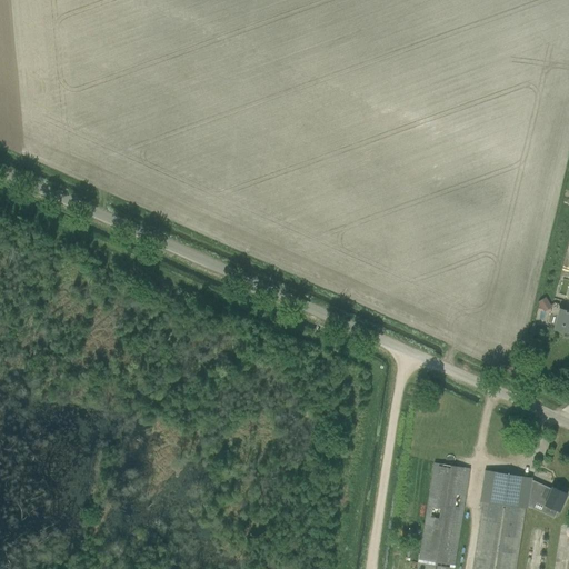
[(539,306),(538,309),(542,310),(550,306),(547,298),(539,301),(538,302),(539,303),(539,305),(539,306)]
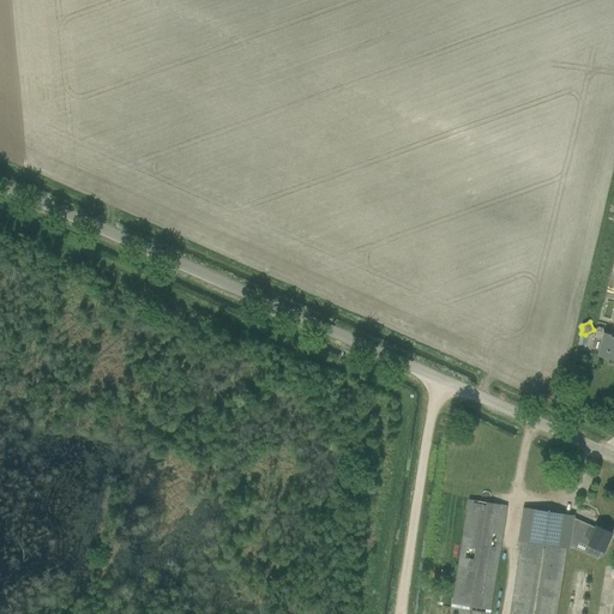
[(613,336),(603,333),(599,355),(613,359),(613,336)]
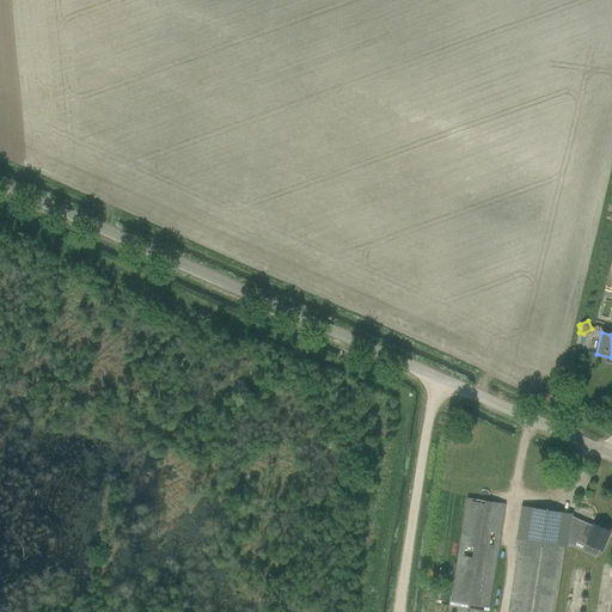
[(489,611),(506,503),(467,499),(450,611),(489,611)]
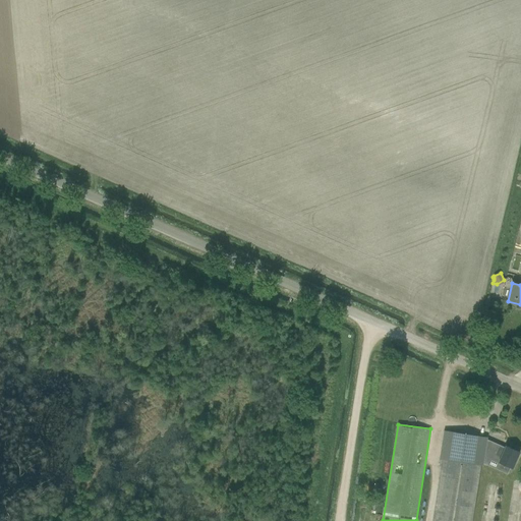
[(476,446),(478,437),(444,431),(440,459),(439,464),(442,464),(432,520),(473,520),(481,466),(483,466),(486,450),(486,448),(476,446)]
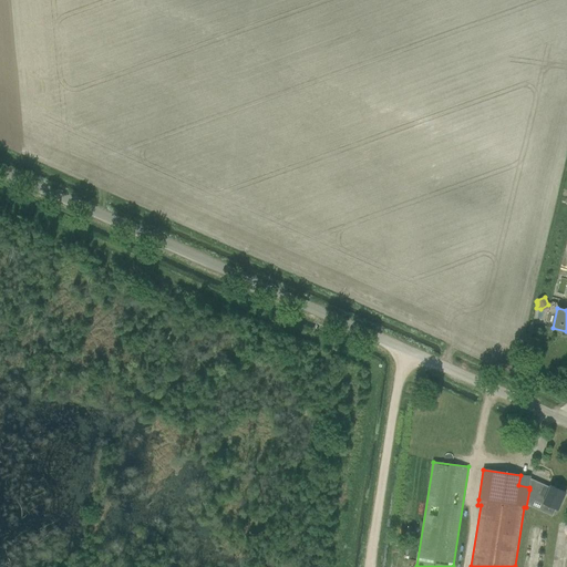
[(558,509),(566,492),(552,486),(550,487),(531,478),(531,476),(521,475),(518,485),(529,487),(529,490),(546,497),(539,511),(553,516),(556,508),(558,509)]
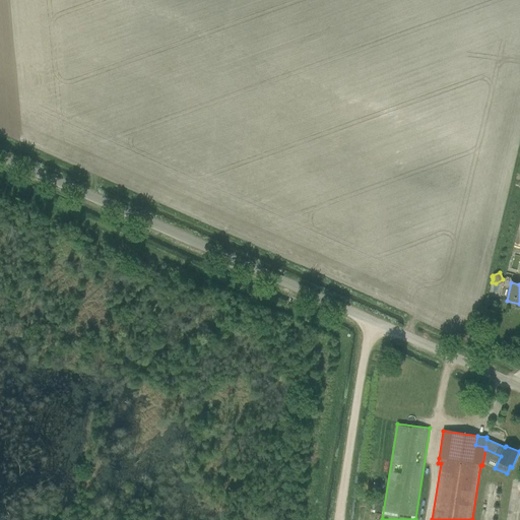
All buildings are outlined.
